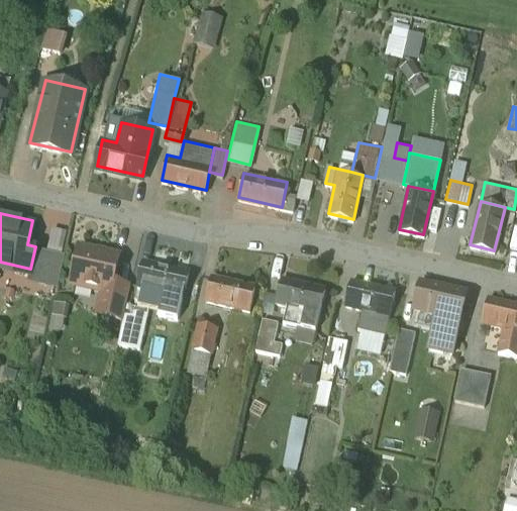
[(52,225),(46,248),(62,251),(67,228),(52,225)]
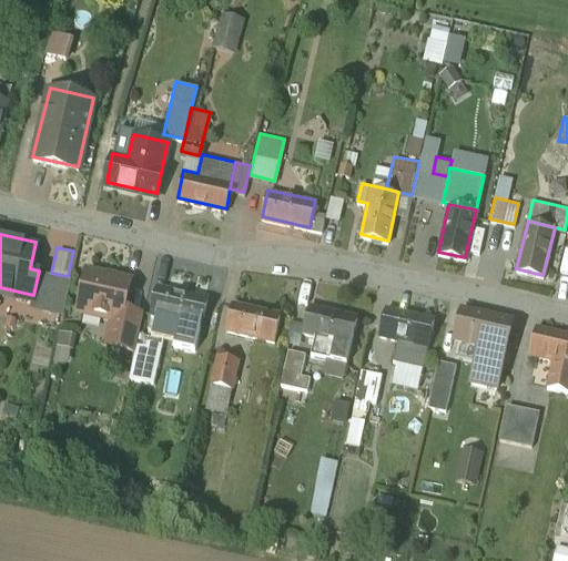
[(130,277),(87,268),(78,307),(118,316),(111,343),(135,348),(139,332),(143,309),(124,305),(130,277)]
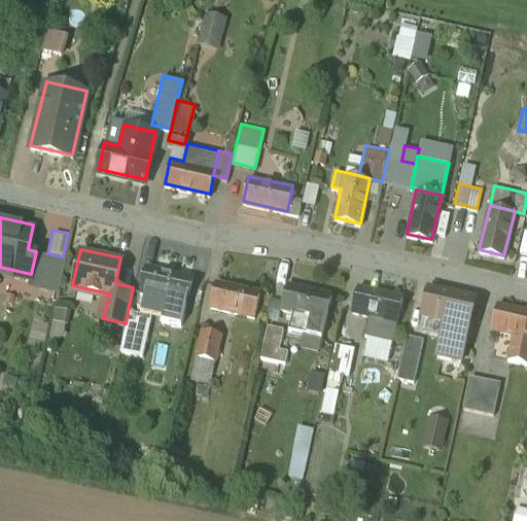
[(47,253),(36,251),(31,274),(29,282),(59,289),(66,257),(63,256),(47,253)]
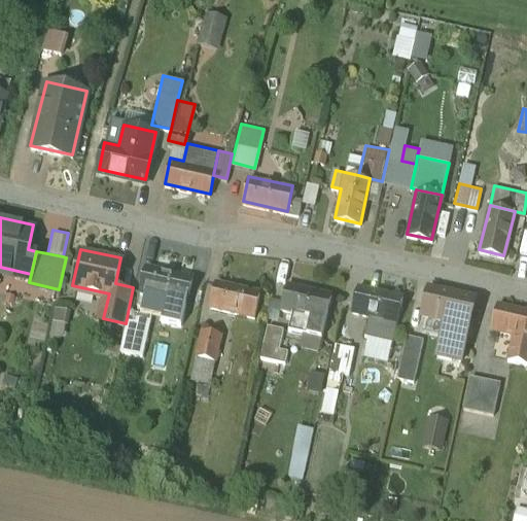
[(191,274),(147,264),(141,288),(167,294),(162,319),(180,323),(191,274)]
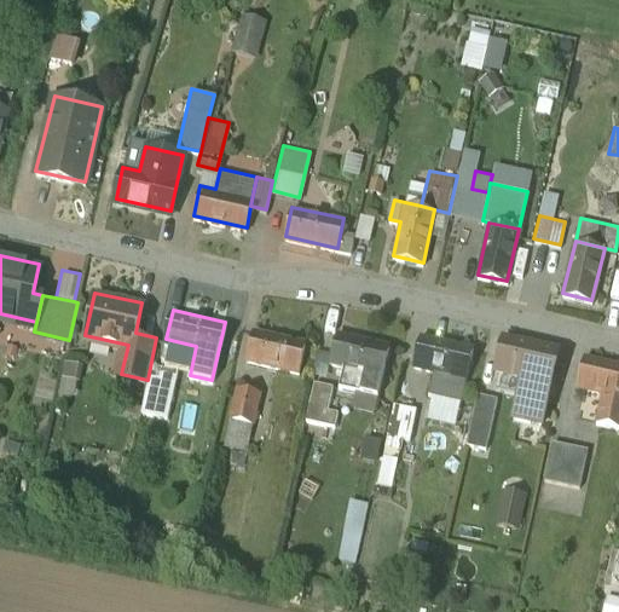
[(306,340),(253,328),(247,357),(299,370),(306,340)]
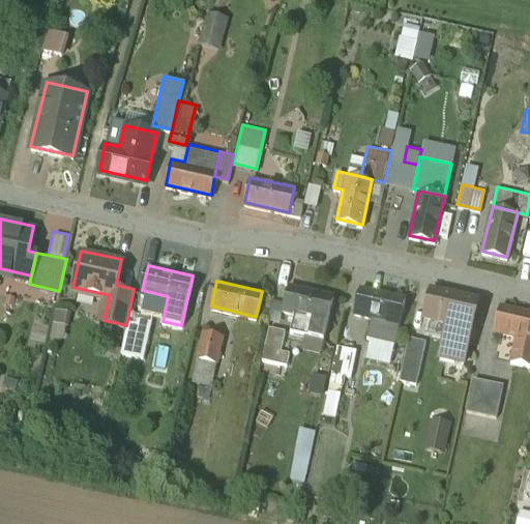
[(333,294),(288,284),(283,309),(294,312),(327,319),(333,294)]
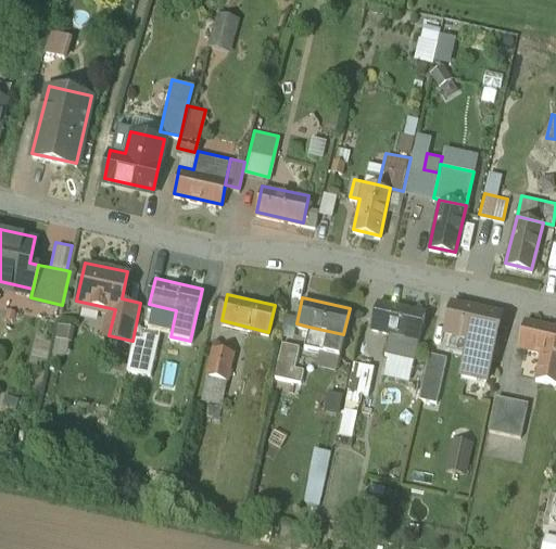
[(425,310),(377,299),(370,327),(389,331),(384,352),(414,358),(425,310)]
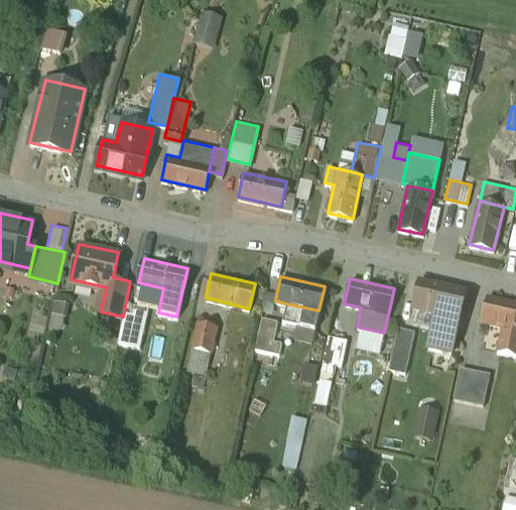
[(465,290),(420,280),(414,306),(436,311),(428,346),(450,351),(465,290)]
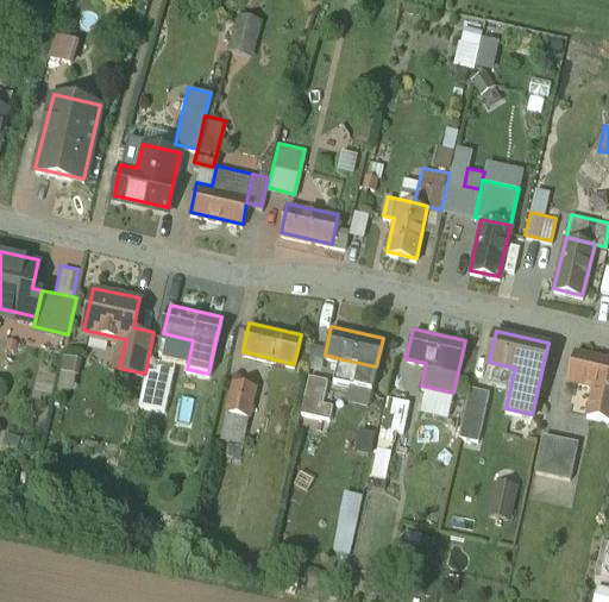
[(608,357),(575,350),(567,378),(594,384),(586,414),(608,419),(608,357)]
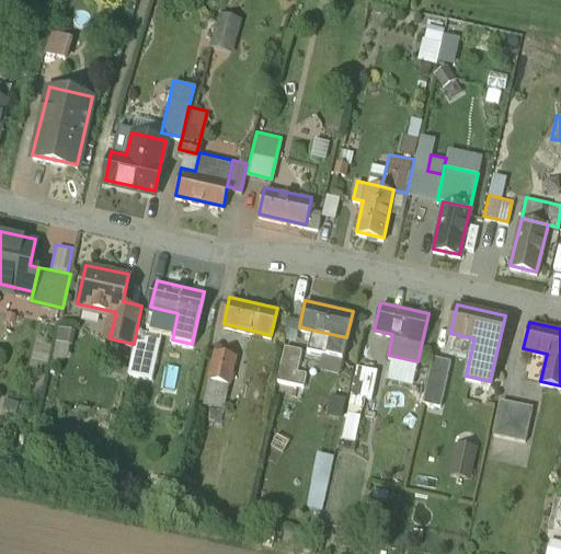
[(134,344),(127,370),(151,376),(160,333),(137,327),(134,344)]
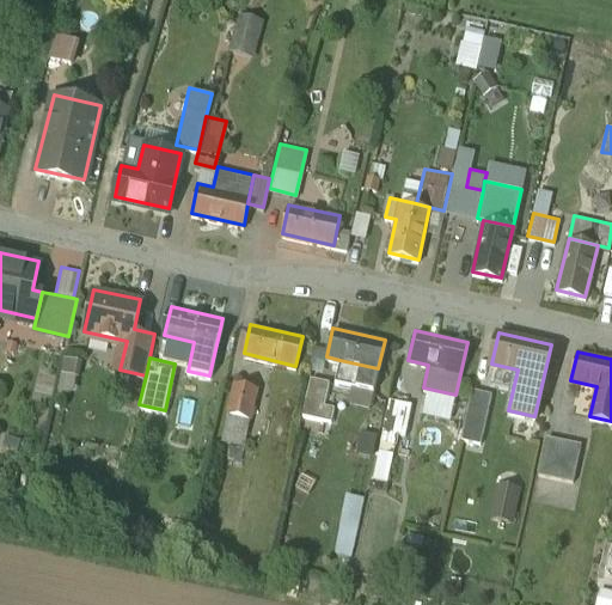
[(373,390),(378,368),(340,360),(335,382),(373,390)]
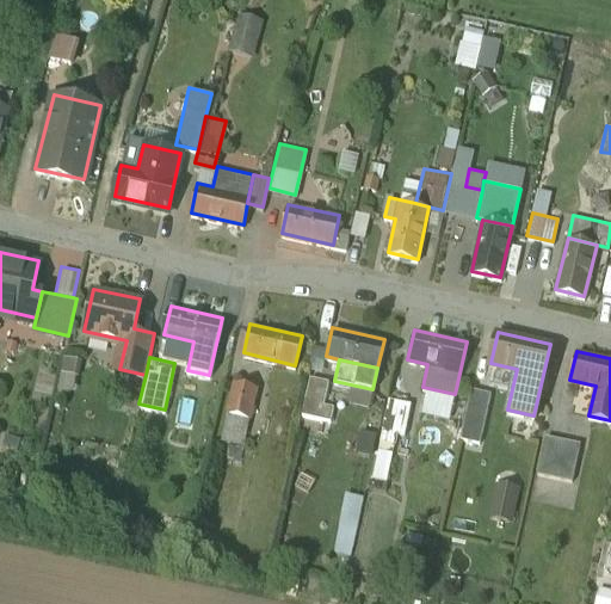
[(328,378),(310,375),(302,412),(331,418),(333,404),(323,402),(328,378)]
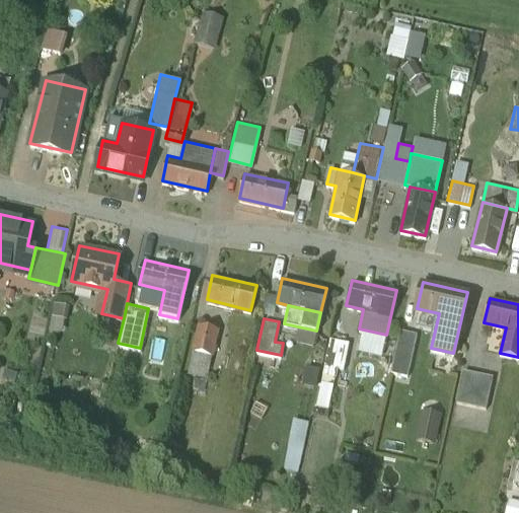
[(217,326),(200,322),(193,350),(211,354),(217,326)]
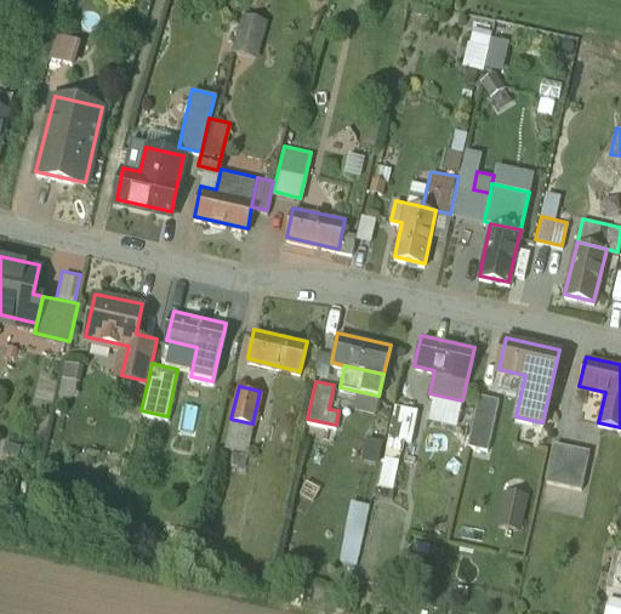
[(499,397),(479,393),(468,443),(488,448),(499,397)]
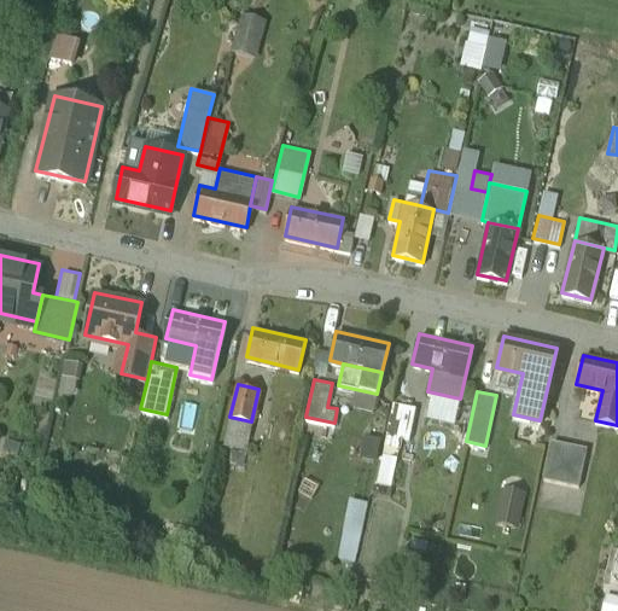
[(415,406),(394,401),(385,443),(400,446),(402,436),(408,437),(415,406)]
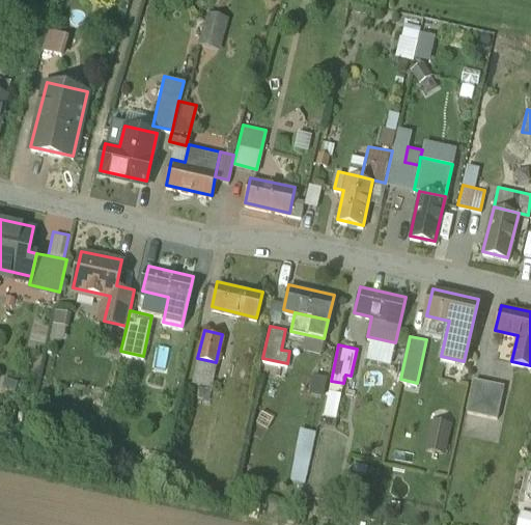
[(216,362),(197,358),(193,380),(211,384),(216,362)]
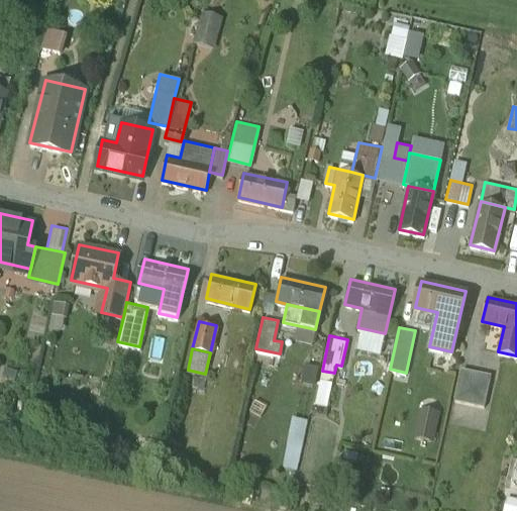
[(491,373),(461,367),(454,399),(485,405),(491,373)]
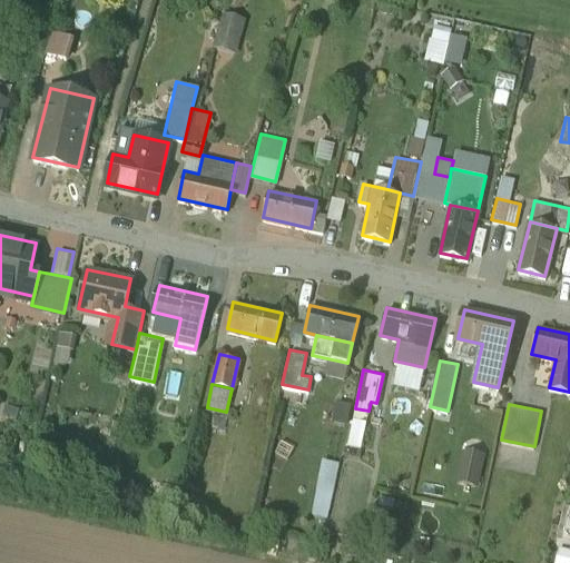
[(483,453),(446,446),(441,476),(478,484),(483,453)]
